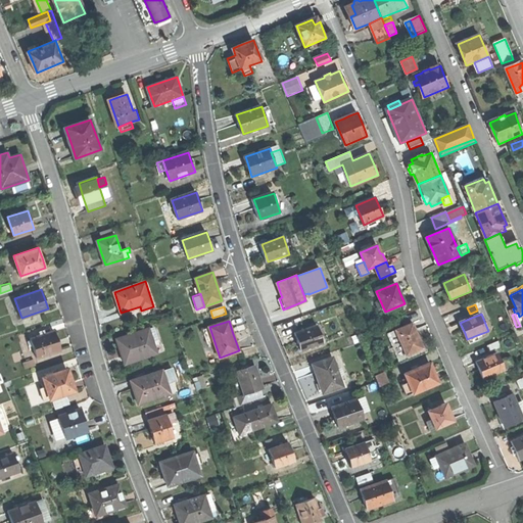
[(396,331),(407,355),(423,348),(418,335),(414,324),(396,331)]
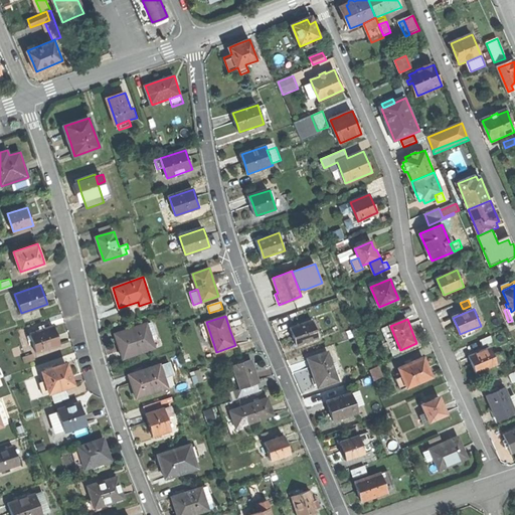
[(312,320),(290,328),(294,337),(297,346),(319,337),(312,320)]
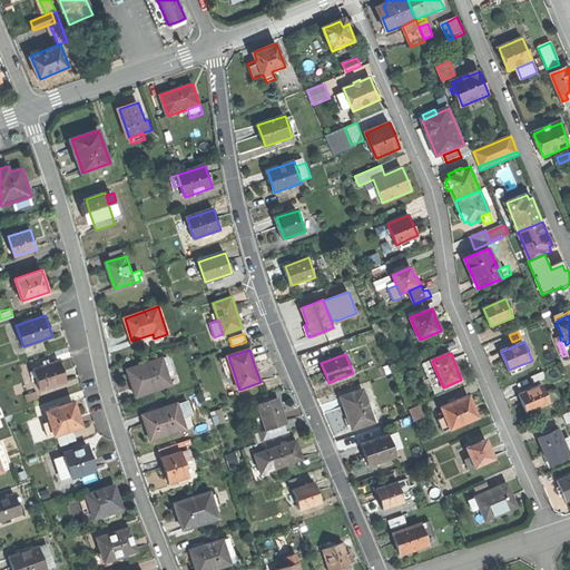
[(168,356),(163,359),(167,372),(173,370),(168,356)]
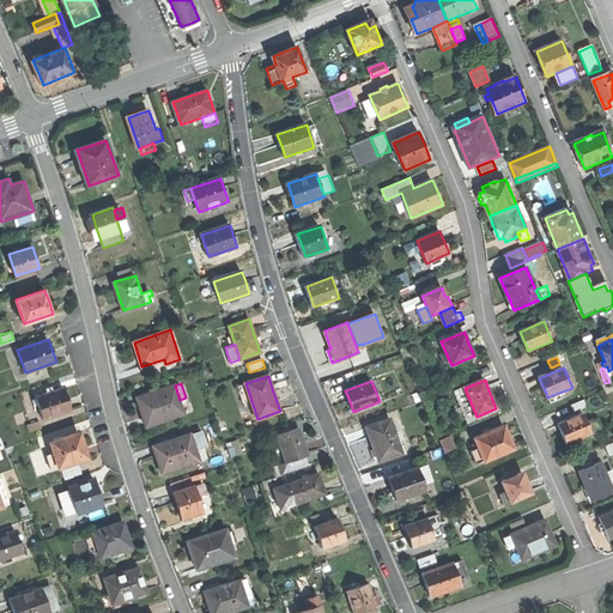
[(244,404),(252,401),(246,383),(238,386),(244,404)]
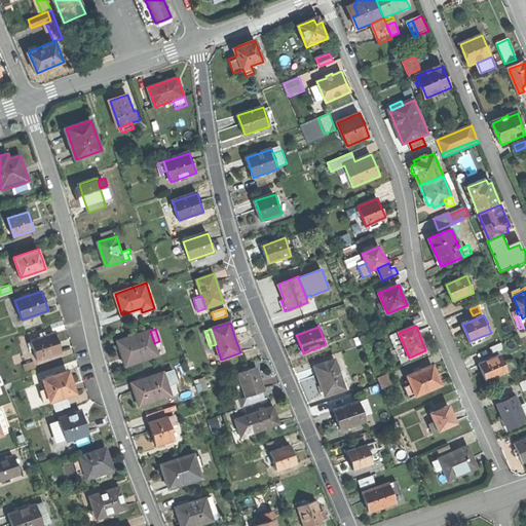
[(122,353),(126,366),(158,355),(154,343),(150,331),(118,341),(122,353)]
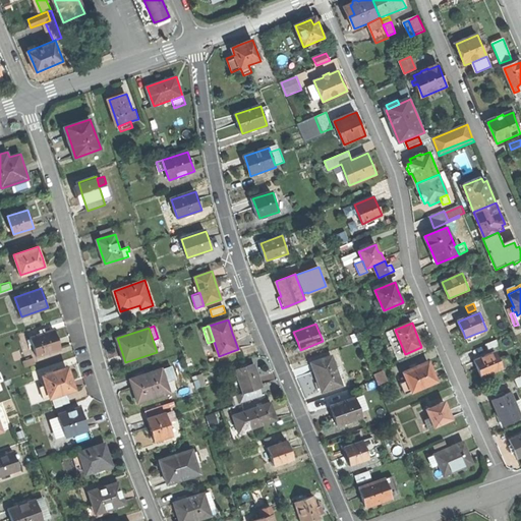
[(58,339),(55,330),(46,332),(46,331),(37,334),(37,335),(31,337),(32,339),(33,343),(37,356),(61,349),(58,339)]
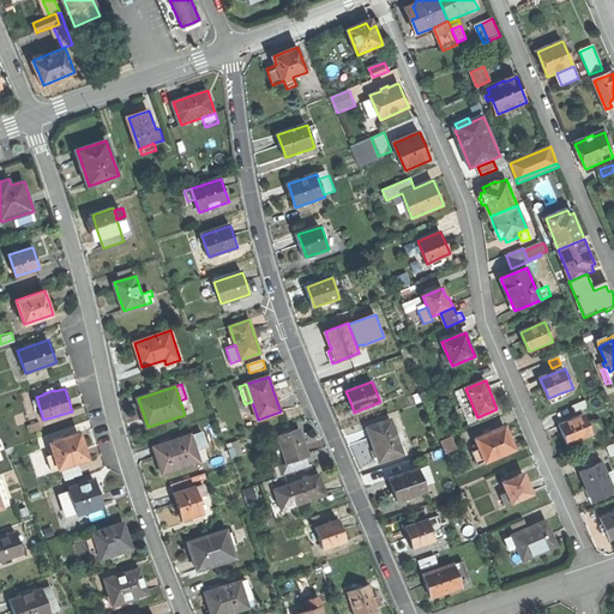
[(564,401),(560,393),(548,398),(552,405),(564,401)]
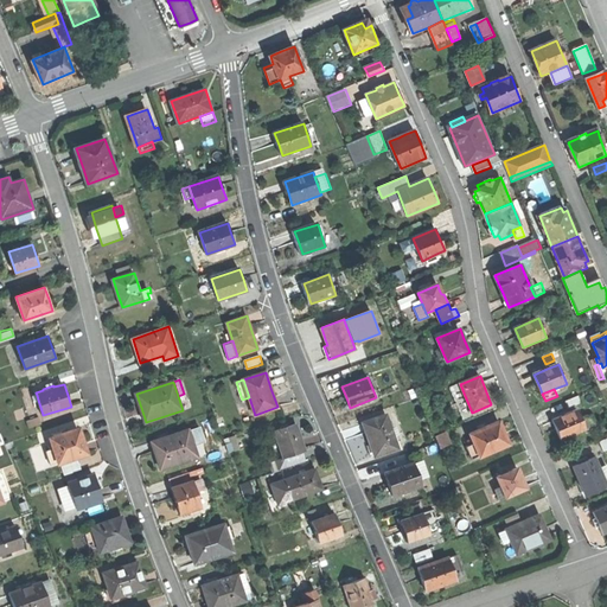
[(567,402),(569,408),(582,402),(579,396),(567,402)]
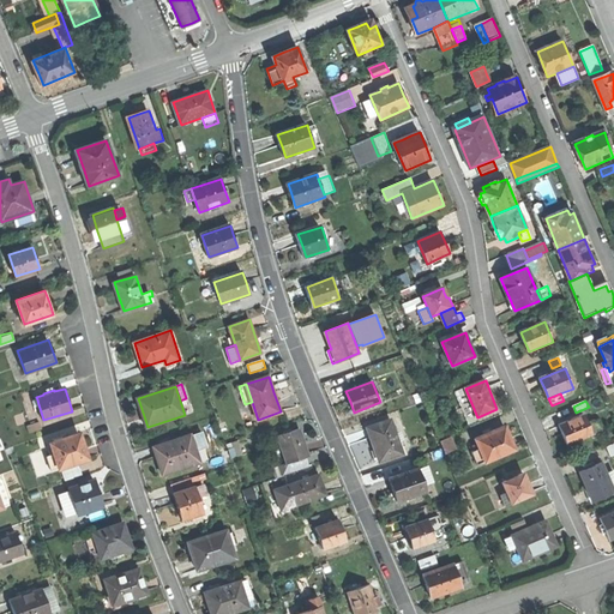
[(565,435),(569,445),(585,439),(591,437),(587,425),(583,416),(560,425),(565,435)]
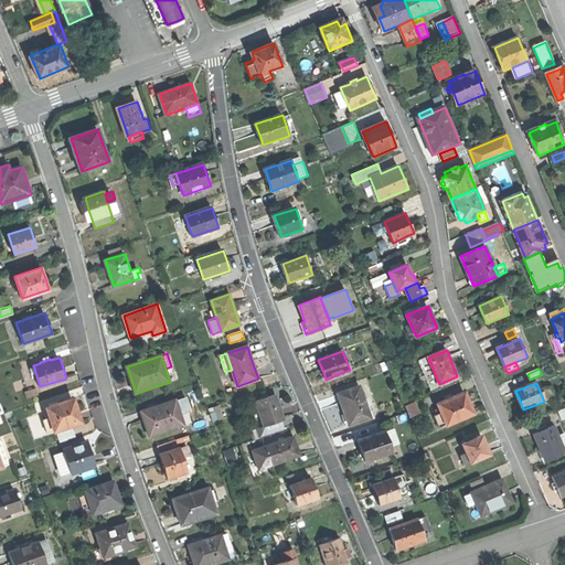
[(360,386),(338,394),(343,409),(349,426),(371,418),(360,386)]
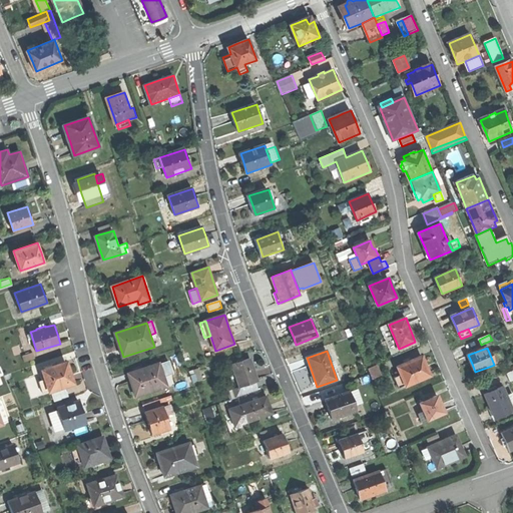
[(23,355),(25,361),(35,358),(34,352),(23,355)]
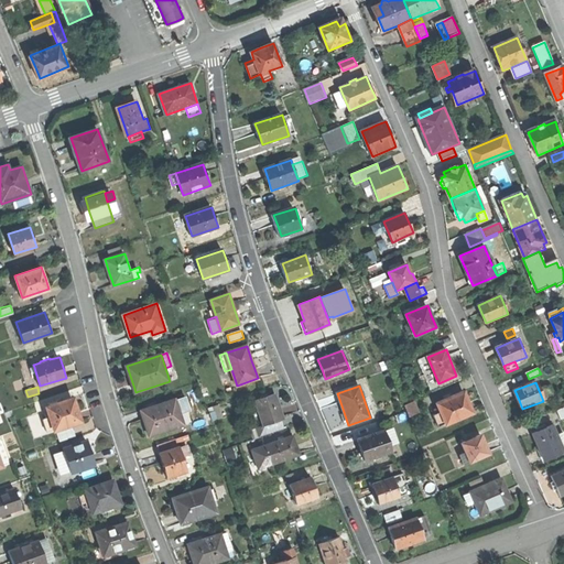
[(544,387),(539,390),(543,401),(550,398),(545,389),(544,387)]
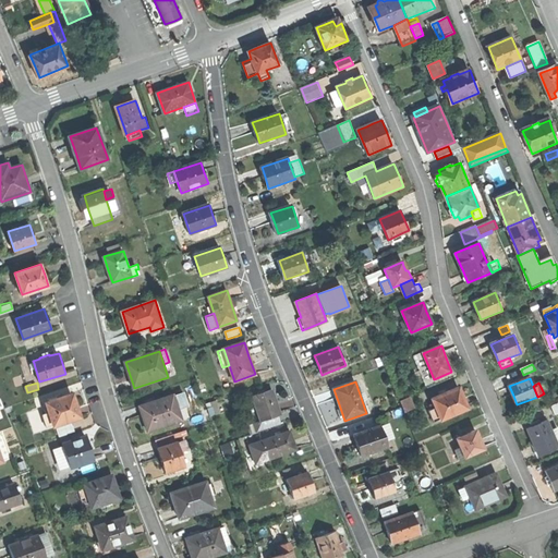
[(545,383),(540,385),(544,393),(549,391),(545,383)]
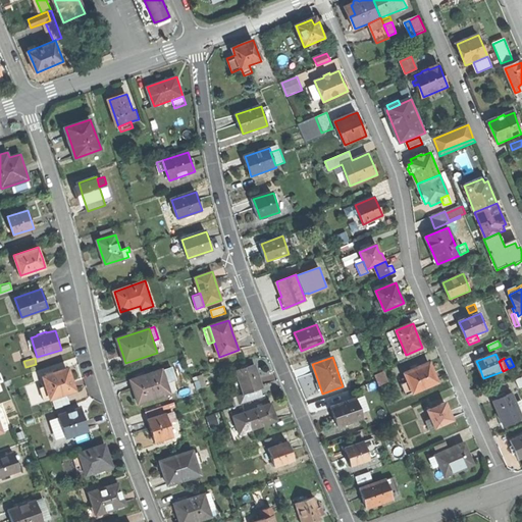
[(412,392),(412,394),(437,382),(433,372),(428,363),(404,373),(407,381),(412,392)]
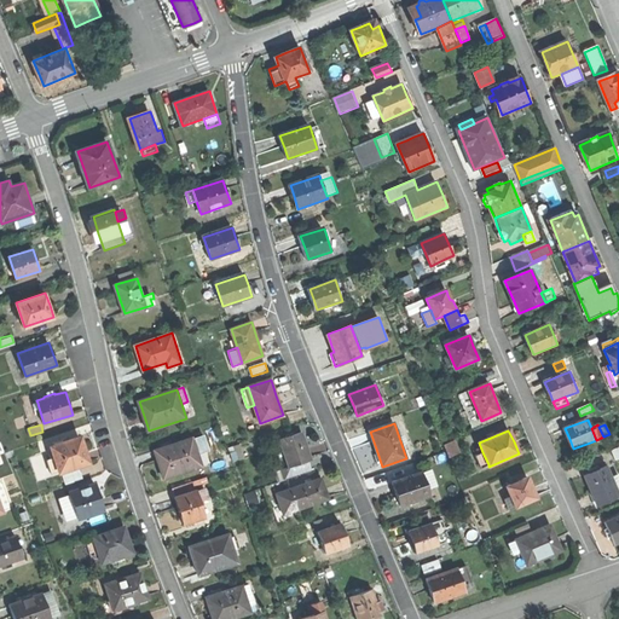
[(288,438),(281,440),(290,467),(310,461),(312,460),(307,446),(302,433),(294,435),(288,438)]
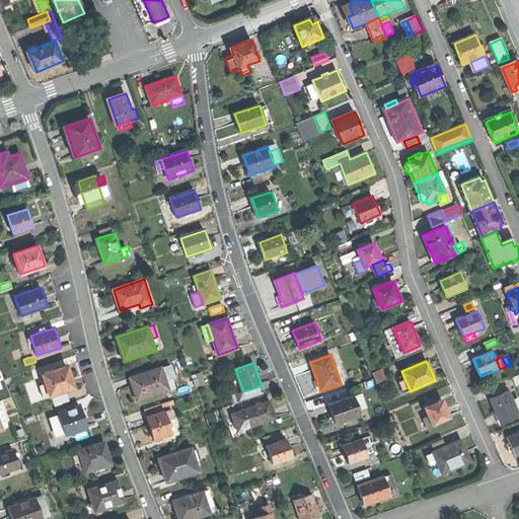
[(67,366),(43,374),(46,383),(40,385),(44,397),(74,387),(70,375),(67,366)]
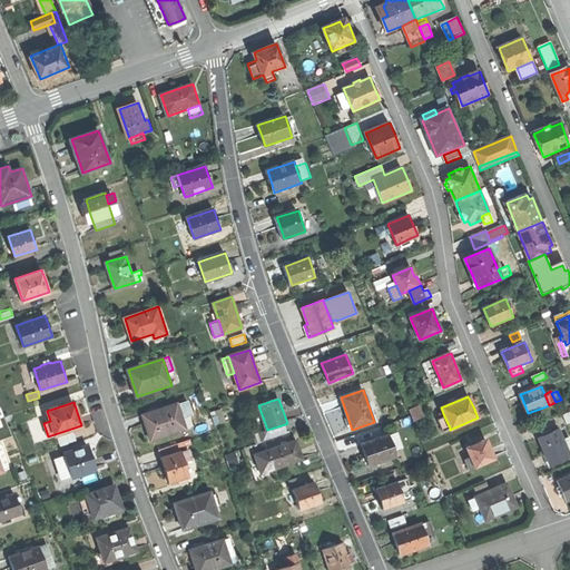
[(147,428),(151,441),(186,430),(182,416),(177,403),(144,414),(147,428)]
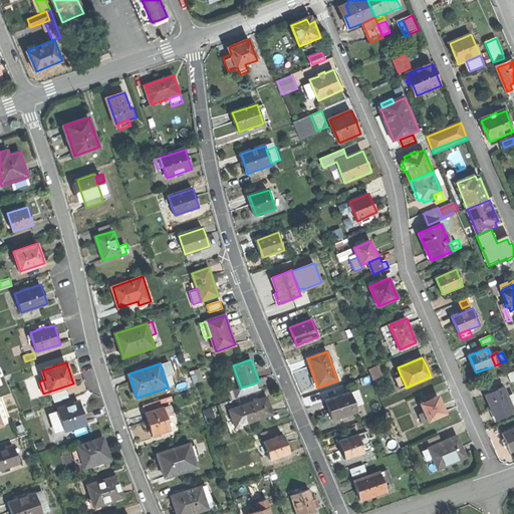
[(367,368),(371,378),(380,375),(375,365),(367,368)]
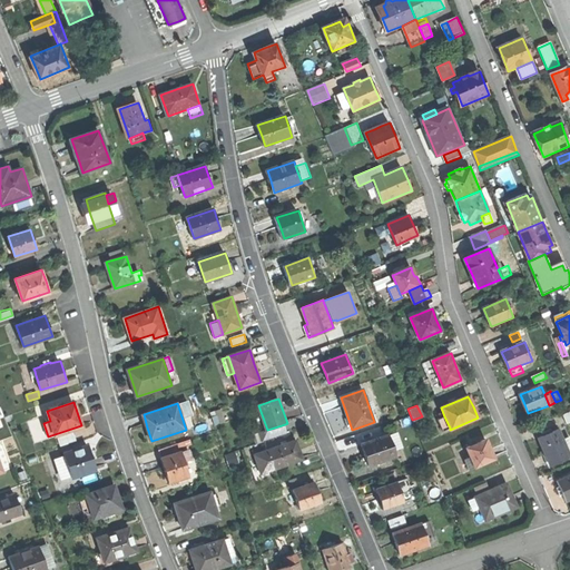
[(546,413),(543,408),(528,413),(530,419),(546,413)]
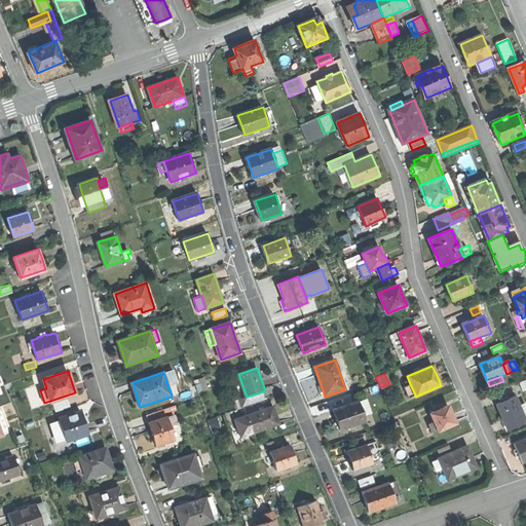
[(174,382),(167,384),(172,397),(178,395),(174,382)]
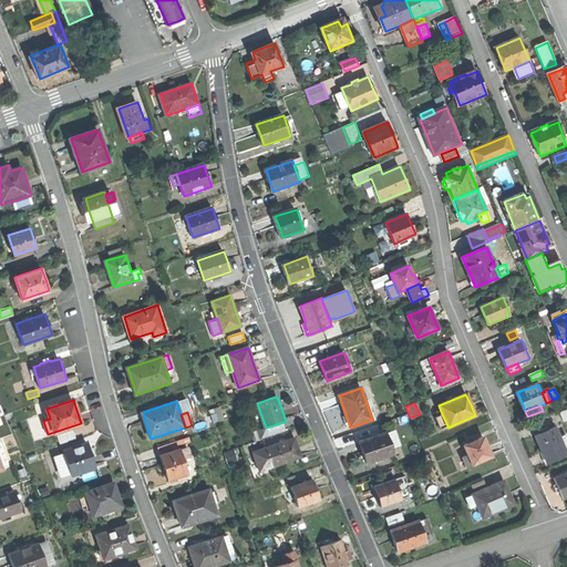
[(441,429),(447,425),(442,414),(435,418),(441,429)]
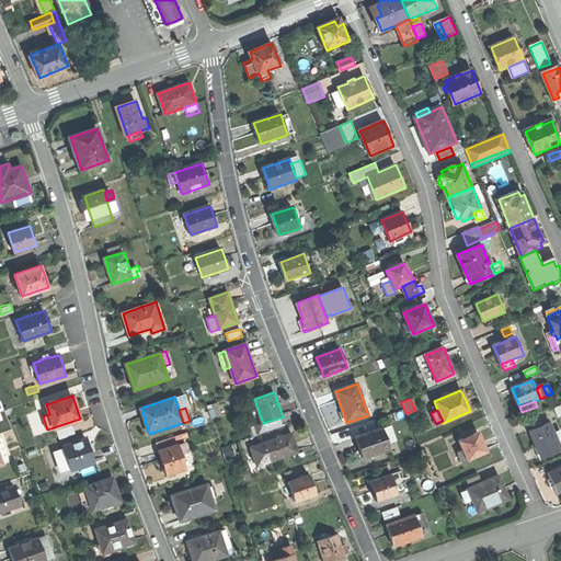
[(283,426),(281,418),(263,423),(256,426),(260,435),(283,426)]
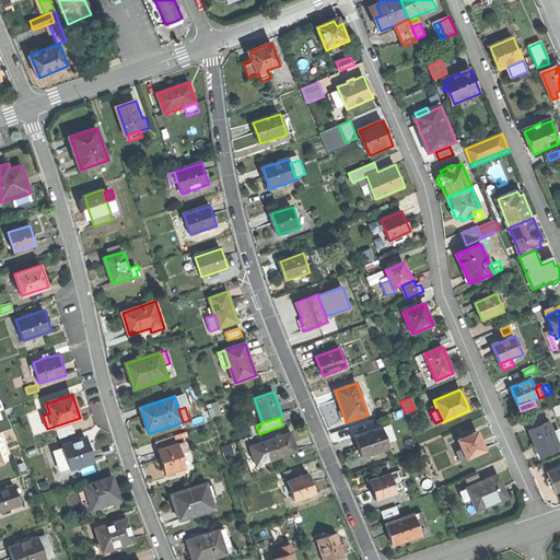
[(535,444),(541,458),(559,450),(559,448),(559,447),(553,432),(549,423),(544,426),(534,429),(529,431),(535,444)]
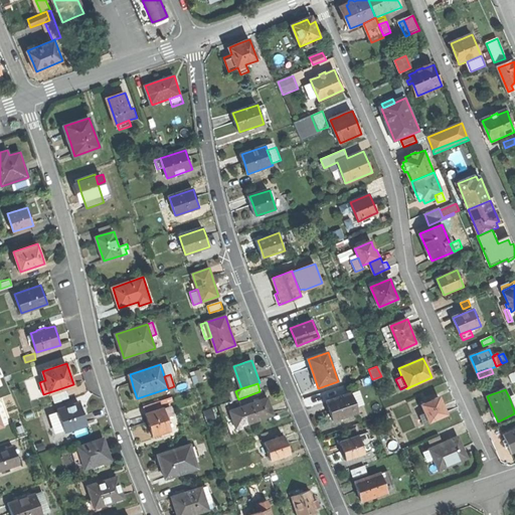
[(55,401),(69,396),(67,390),(53,395),(55,401)]
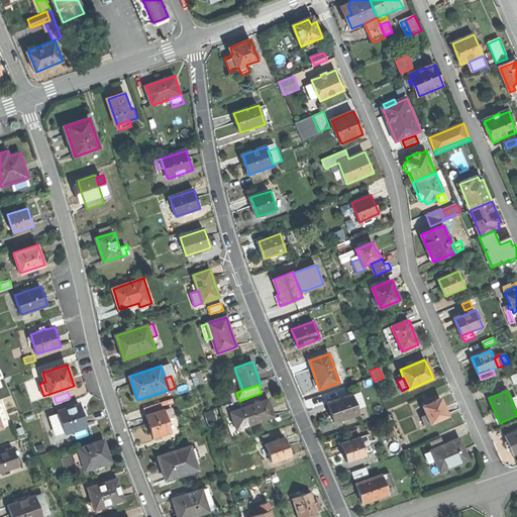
[(359,393),(352,395),(355,405),(364,403),(359,393)]
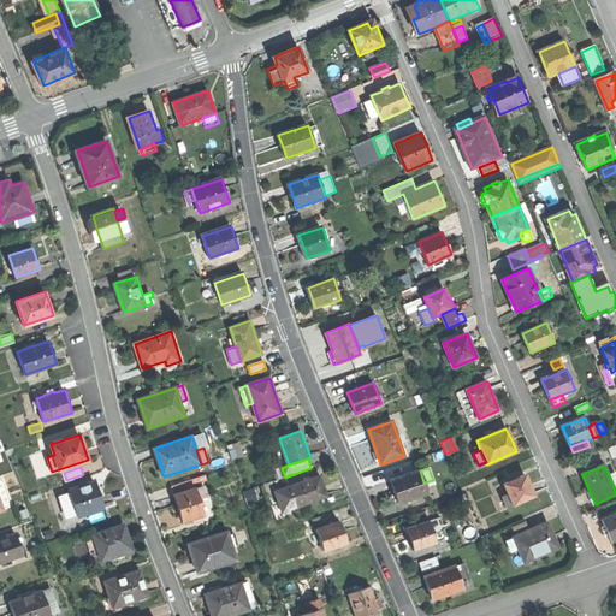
[(420,471),(391,481),(395,492),(398,504),(428,495),(424,483),(420,471)]
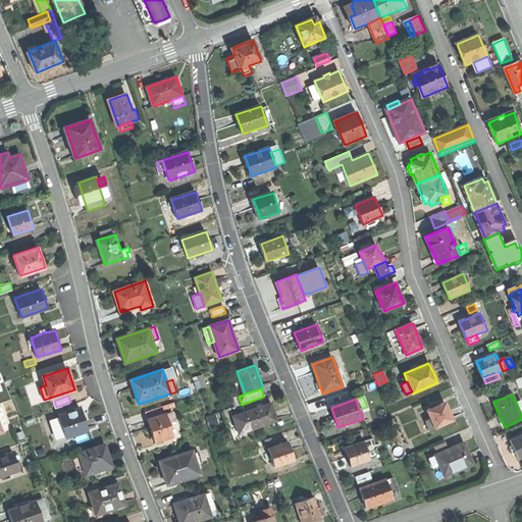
[(445,403),(427,411),(431,421),(426,423),(430,430),(454,420),(451,415),(450,411),(448,411),(445,403)]
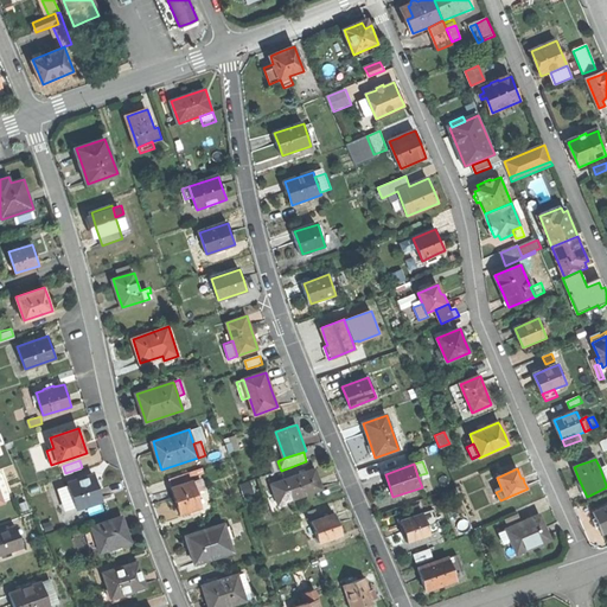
[(286,480),(292,499),(323,490),(319,479),(317,470),(286,480)]
